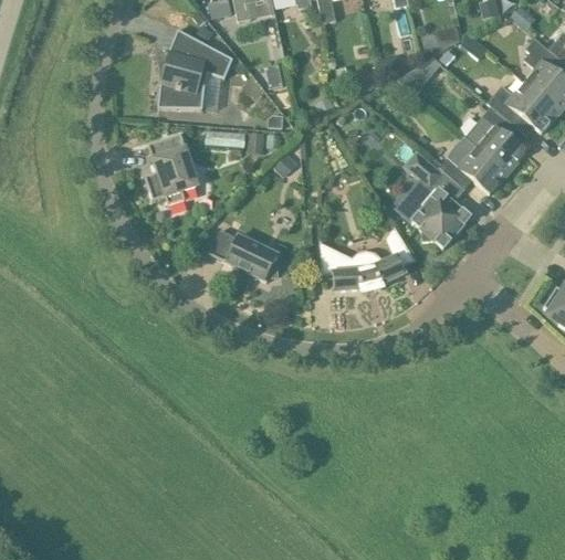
[(208,0),(211,14),(230,10),(229,0),(208,0)]
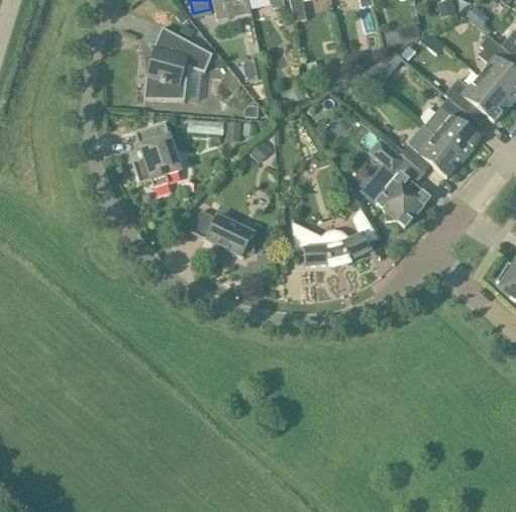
[(213,0),(217,18),(230,15),(226,0),(213,0)]
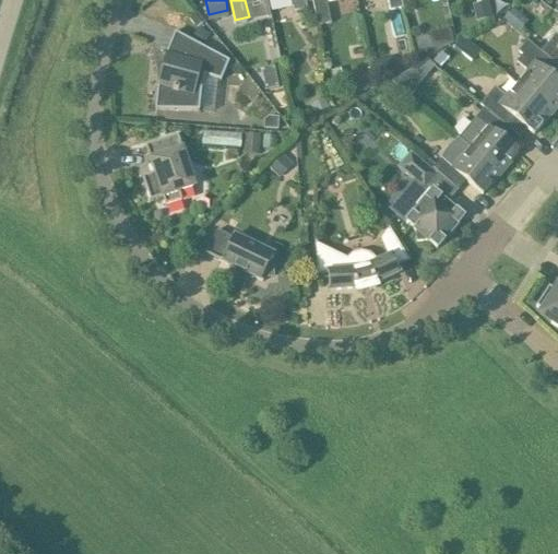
[(332,19),(328,0),(315,0),(319,22),(332,19)]
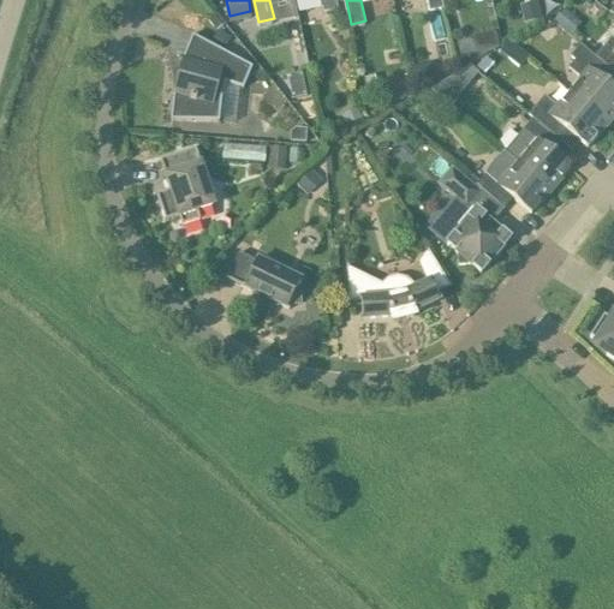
[(520,0),(524,16),(542,12),(538,0),(520,0)]
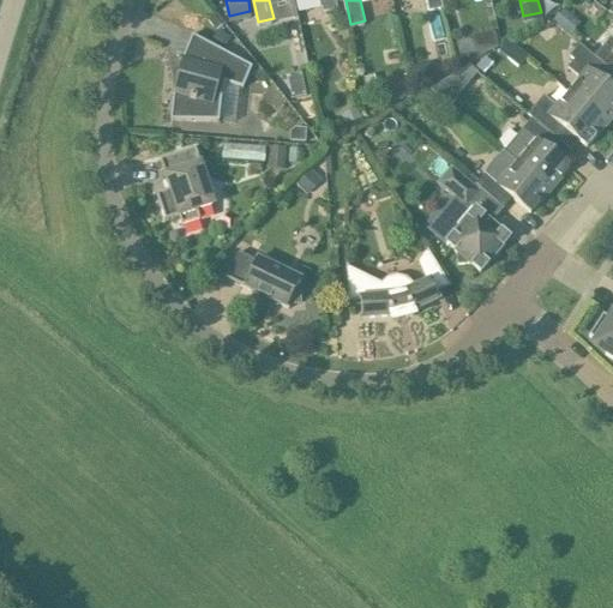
[(560,7),(552,16),(557,19),(570,30),(580,18),(565,4),(560,7)]
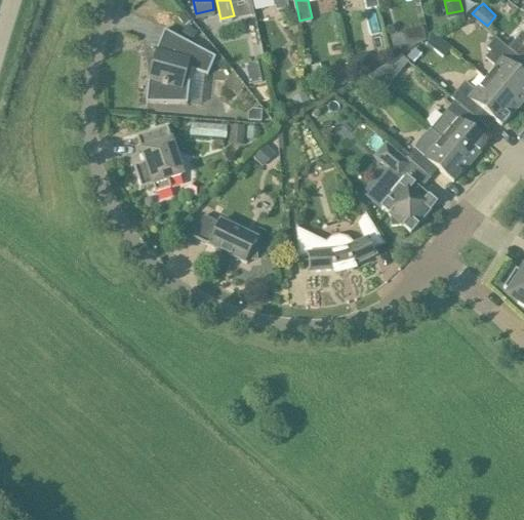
[(470,11),(461,16),(468,23),(476,16),(472,13),(470,11)]
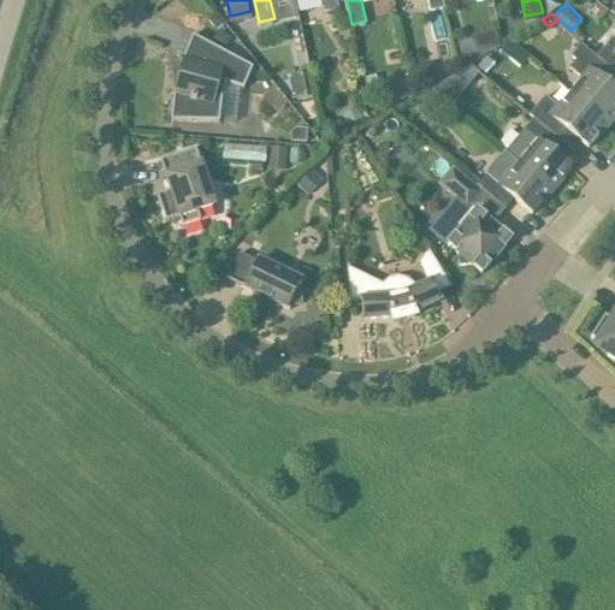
[(175,89),(171,117),(220,117),(220,116),(238,117),(241,83),(244,84),(254,63),(194,30),(183,55),(175,89)]
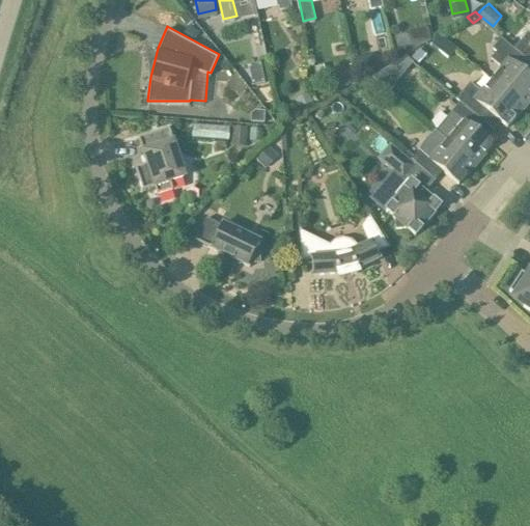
[(529,27),(514,45),(529,58),(529,27)]
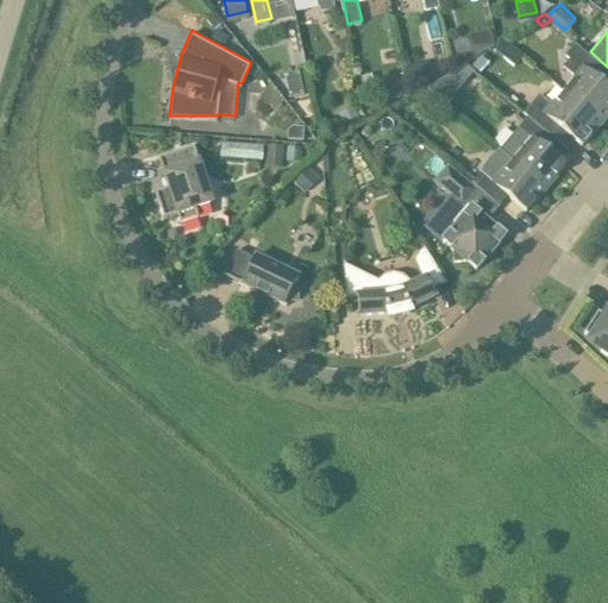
[(468,33),(453,37),(457,52),(471,48),(468,33)]
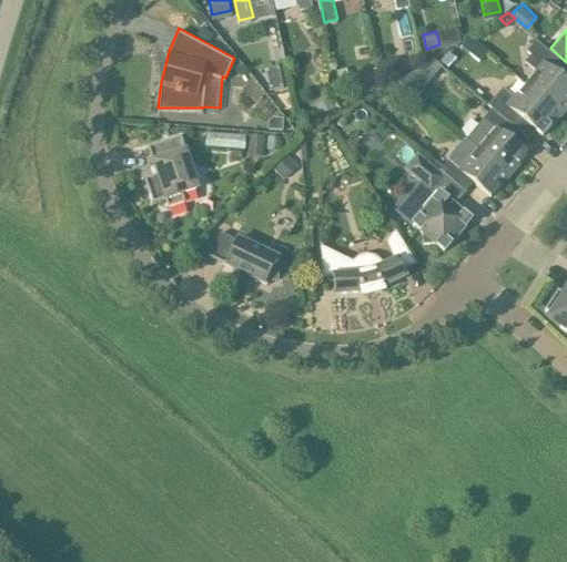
[(538,69),(527,82),(562,111),(566,104),(566,79),(559,73),(566,64),(566,62),(550,48),(537,37),(527,48),(532,51),(526,58),(538,69)]
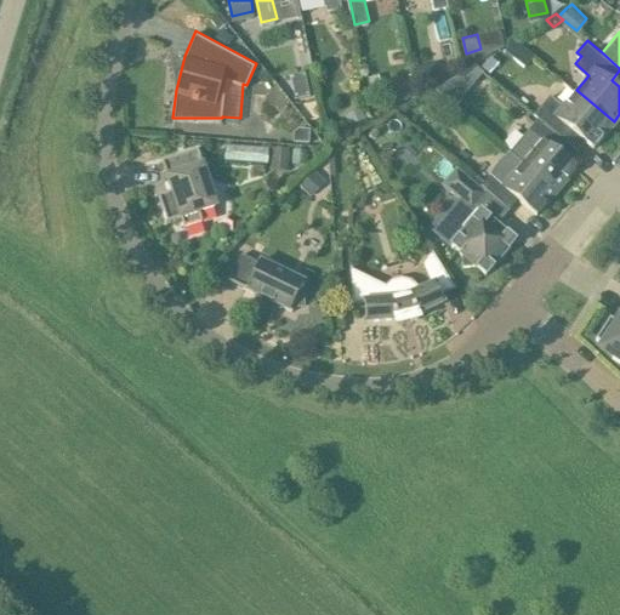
[(488,53),(481,61),(490,67),(499,56),(491,51),(488,53)]
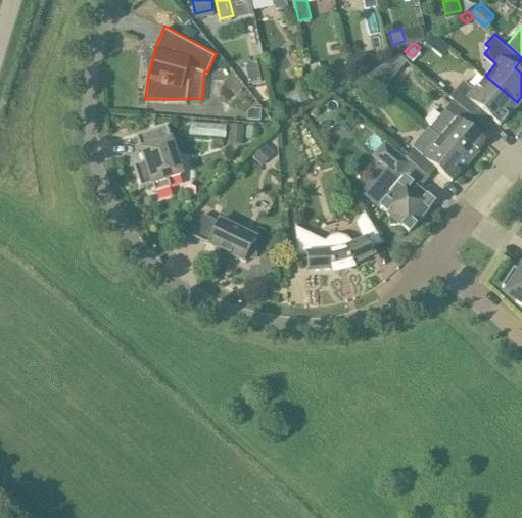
[(367,48),(351,52),(354,63),(370,59),(367,48)]
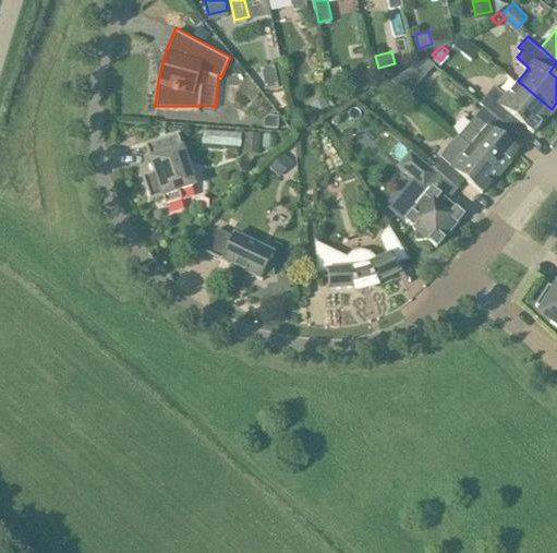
[(415,61),(410,64),(422,75),(435,61),(427,55),(415,61)]
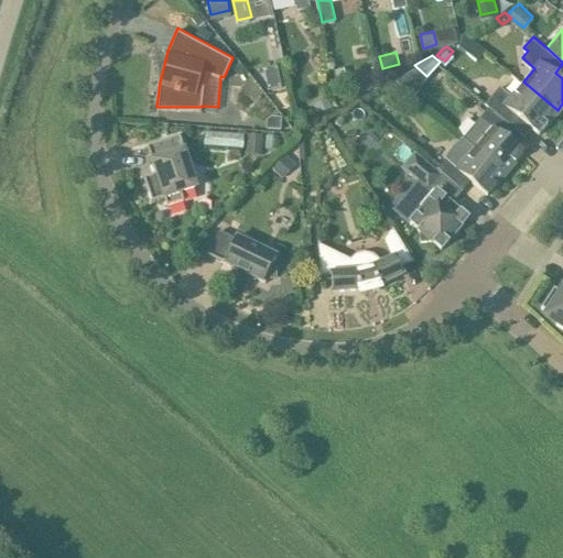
[(369,64),(356,72),(366,87),(378,78),(369,64)]
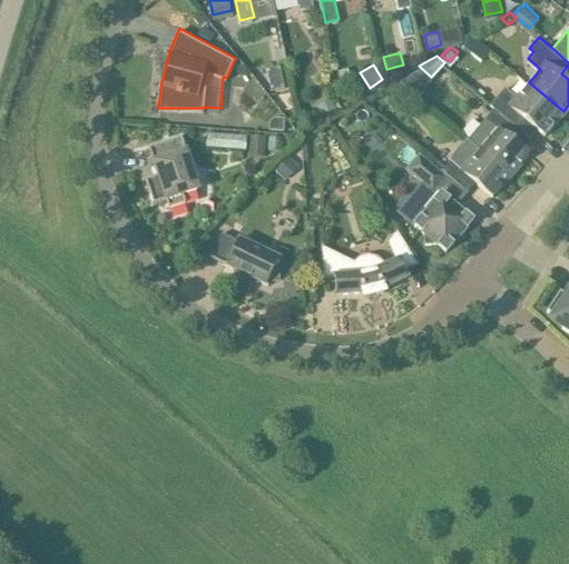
[(506,85),(491,101),(513,121),(521,112),(546,132),(563,111),(529,82),(518,95),(506,85)]
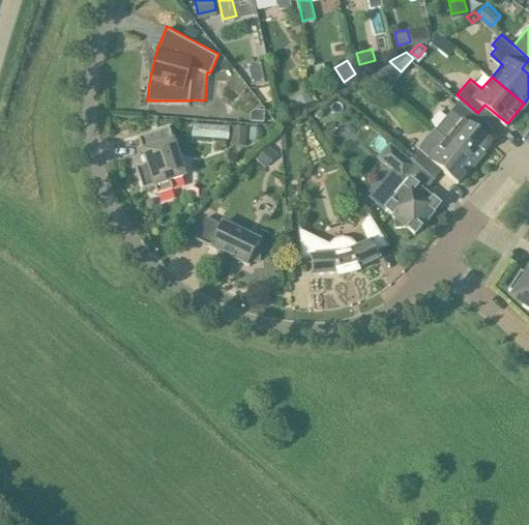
[(307,87),(296,94),(303,106),(315,98),(307,87)]
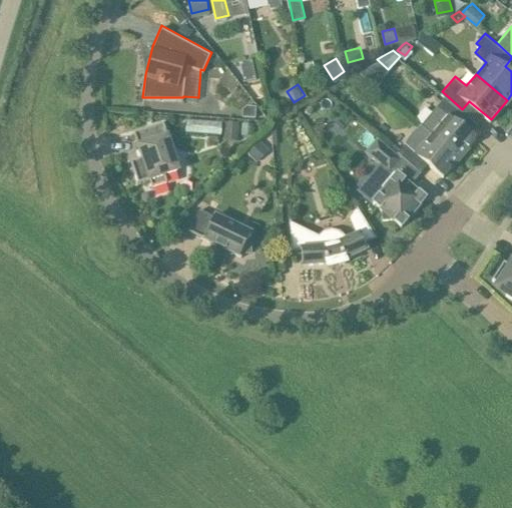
[(445,95),(422,123),(460,155),(476,136),(457,120),(464,111),(462,109),(442,91),(441,92),(445,95)]
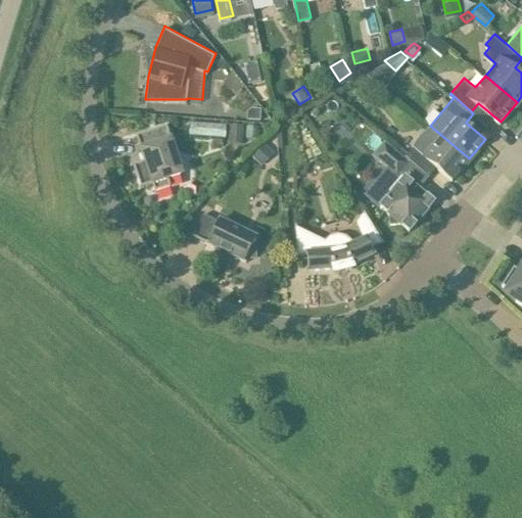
[(247,109),(247,118),(261,118),(262,106),(251,106),(247,109)]
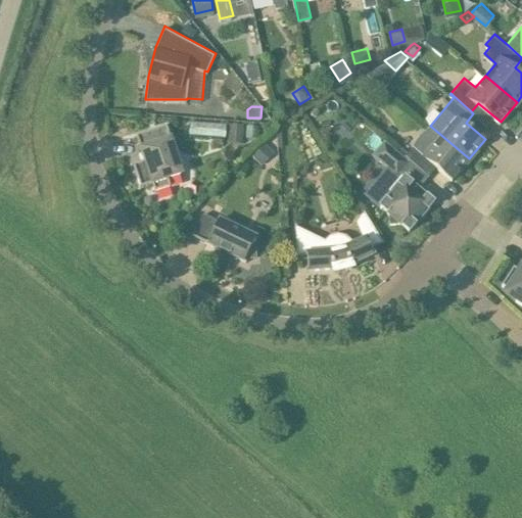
[(244,138),(245,119),(231,118),(230,137),(244,138)]
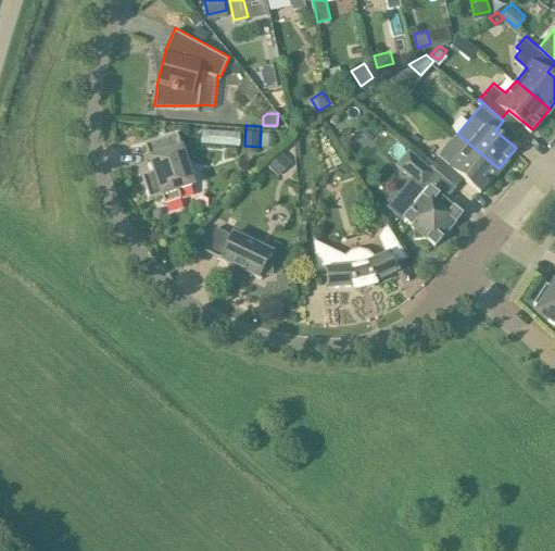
[(178,130),(146,141),(154,168),(142,173),(150,196),(163,192),(165,200),(181,195),(179,187),(194,182),(178,130)]
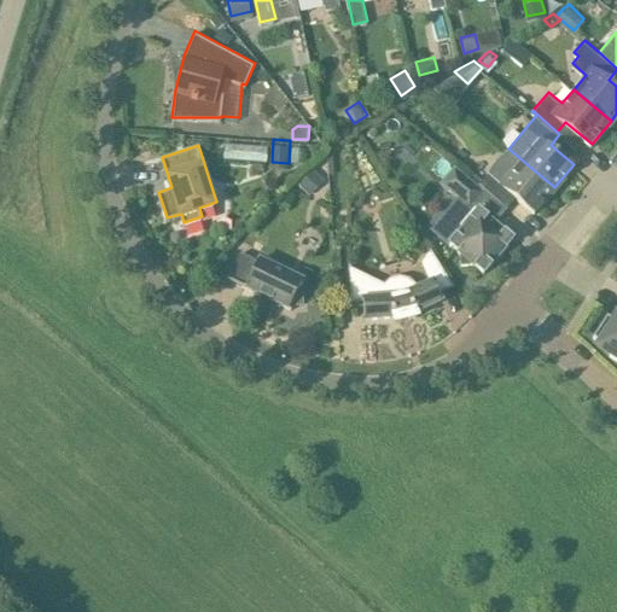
[(508,149),(488,170),(479,181),(484,185),(502,200),(511,191),(535,210),(554,187),(508,149)]
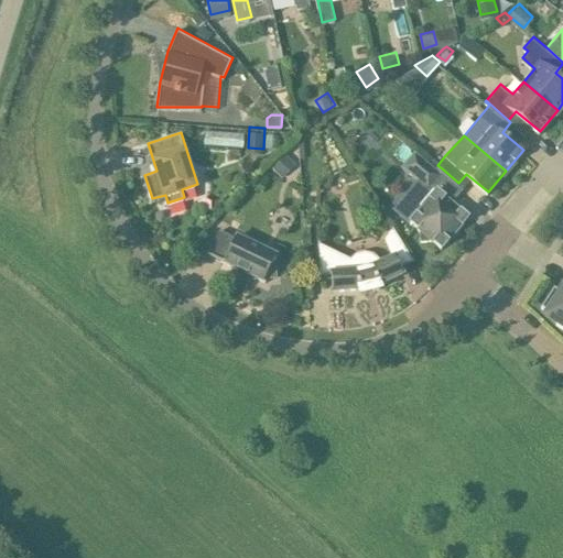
[(283,173),(298,160),(287,149),(273,162),(283,173)]
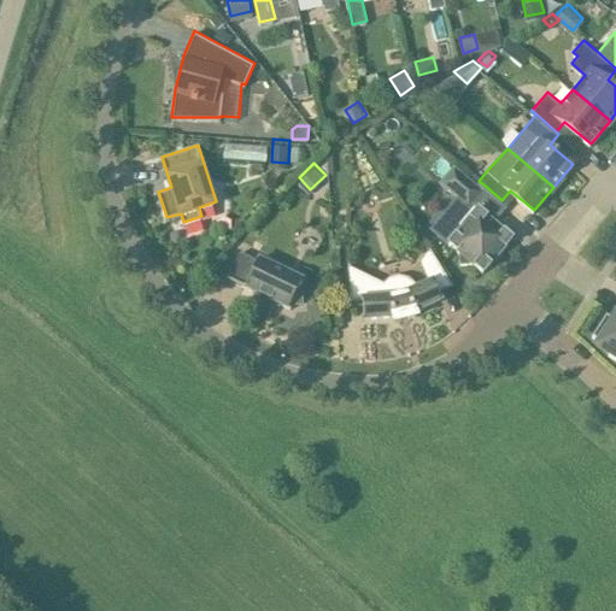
[(453,163),(439,181),(457,195),(468,204),(482,186),(453,163)]
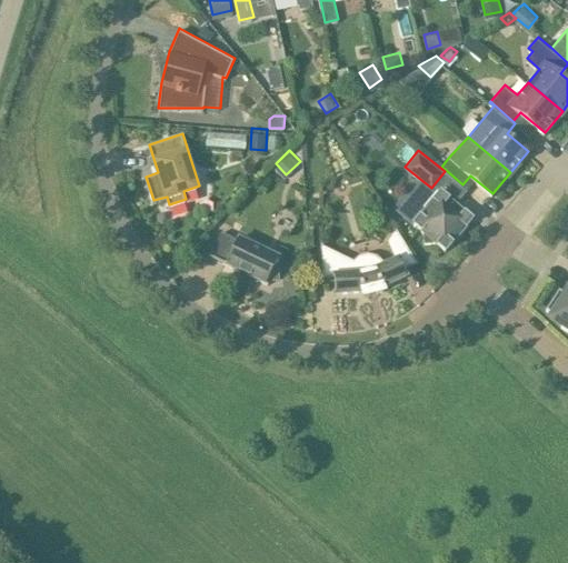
[(421,180),(409,194),(426,208),(414,221),(425,230),(425,241),(436,240),(446,249),(472,217),(456,202),(451,199),(462,184),(446,170),(445,171),(431,188),(421,180)]
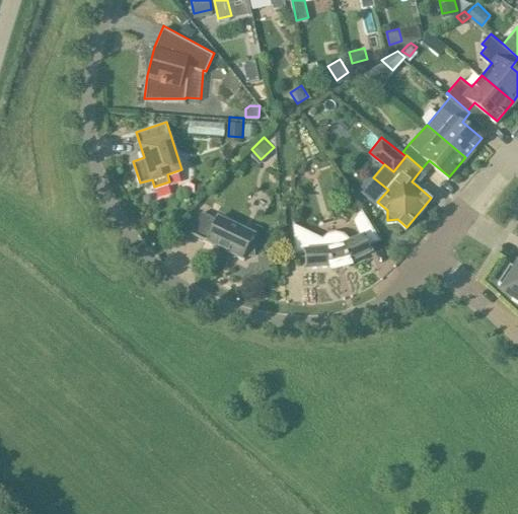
[(368,241),(379,236),(363,209),(356,218),(363,234),(351,239),(350,238),(349,236),(348,235),(346,233),(345,232),(343,231),(341,231),(338,230),(335,230),(334,230),(331,231),(329,232),(327,233),(325,234),(324,235),(323,237),(295,223),(295,221),(293,221),(295,250),(305,249),(306,266),(330,264),(331,268),(351,263),(349,260),(371,249),(368,241)]
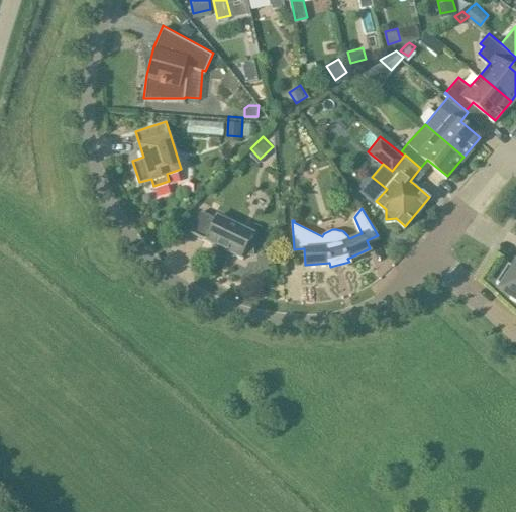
[(202,209),(191,230),(216,242),(226,247),(227,253),(237,252),(241,256),(243,252),(253,251),(252,238),(250,237),(253,231),(217,213),(216,215),(202,209)]
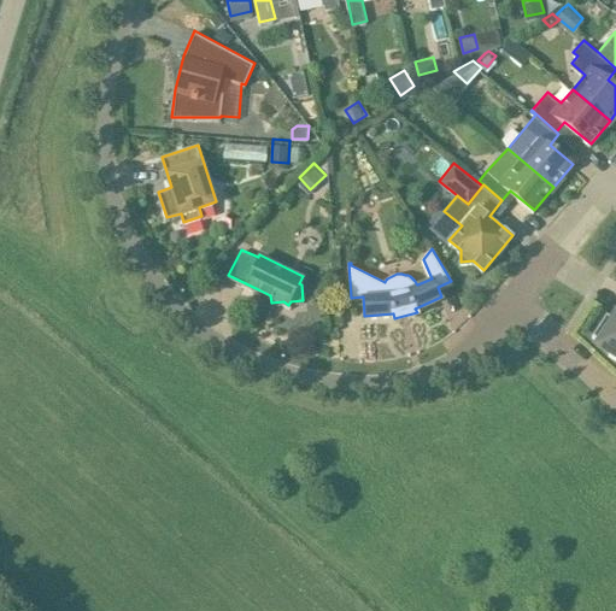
[(615,312),(612,316),(606,311),(593,334),(612,346),(609,351),(615,354),(615,312)]
